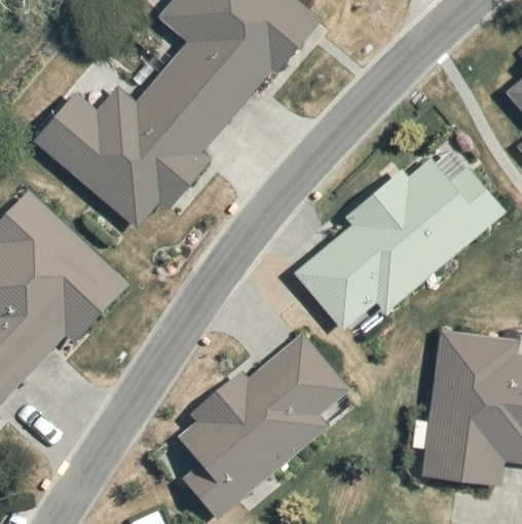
[(76,90),(30,148),(134,235),(156,207),(168,217),(213,162),(202,155),(317,20),(293,0),(175,0),(158,20),(187,40),(140,101),(118,84),(95,109),(76,90)]
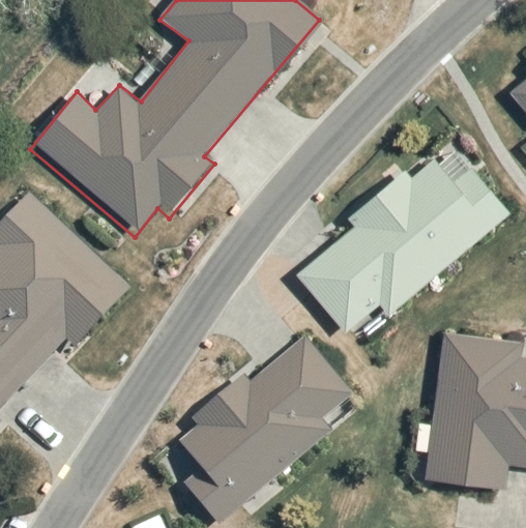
[(525,76),(505,93),(525,117),(525,76)]
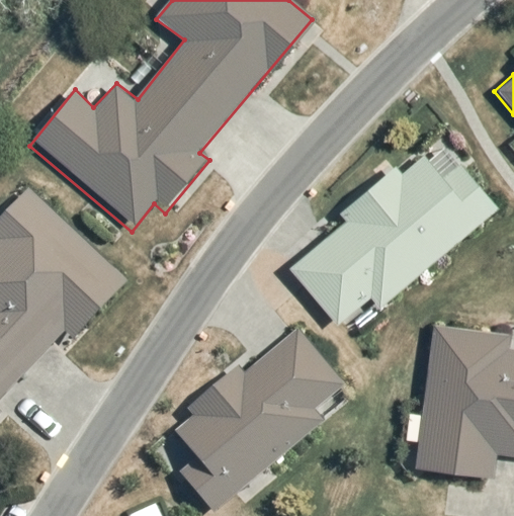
[(345,223),(286,265),(336,324),(369,295),(377,306),(499,203),(460,161),(443,175),(423,155),(401,175),(394,168),(338,216),(345,223)]
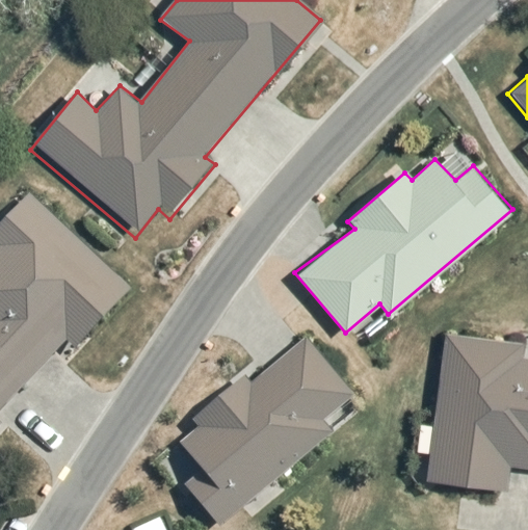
[(0,432),(5,427),(0,422),(0,418),(64,346),(72,354),(132,292),(29,195),(0,229),(0,432)]
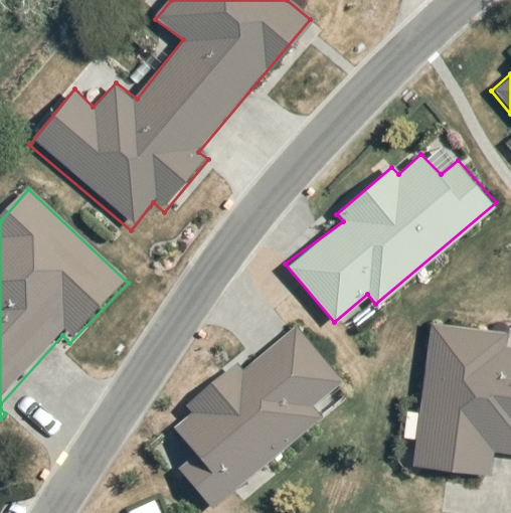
[(508,329),(432,317),(411,465),(488,474),(492,449),(510,451),(510,342),(507,342),(508,329)]
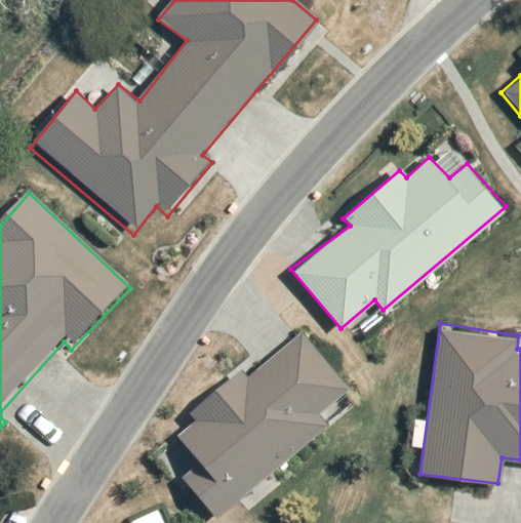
[(190,412),(193,417),(174,433),(200,460),(182,476),(216,522),(328,428),(319,416),(352,388),(304,333),(247,376),(242,369),(190,412)]
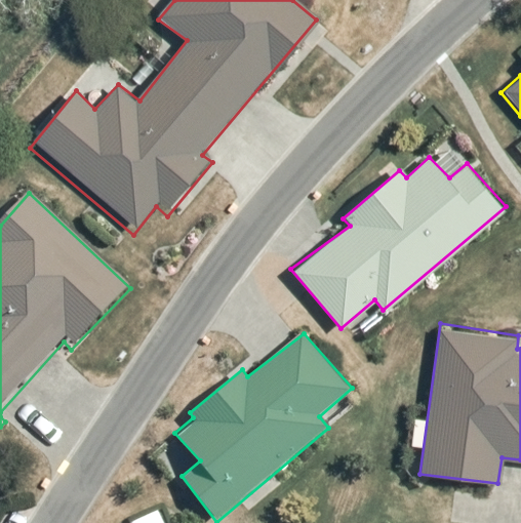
All buildings are outlined.
